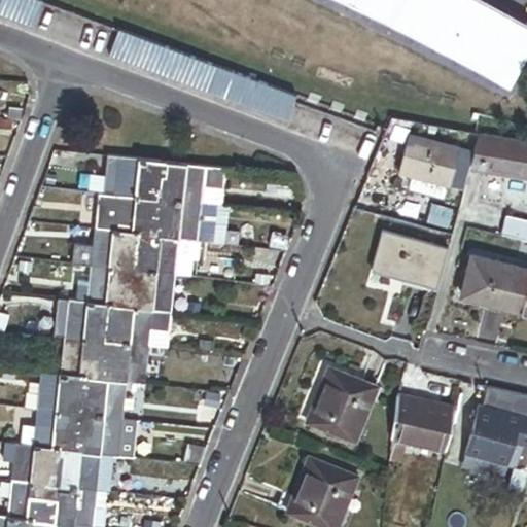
[(0,0),(0,15),(32,28),(40,4),(29,0),(0,0)]
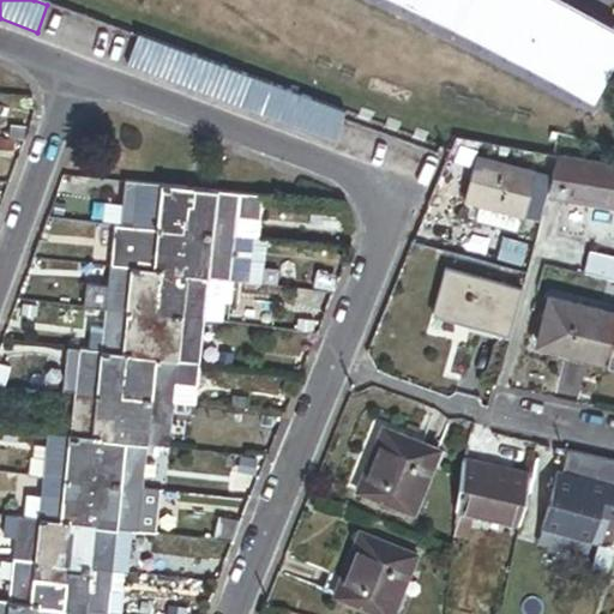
[(398,0),(417,8),(445,23),(513,56),(545,73),(579,94),(594,101),(613,61),(613,36),(571,13),(545,0),(398,0)]
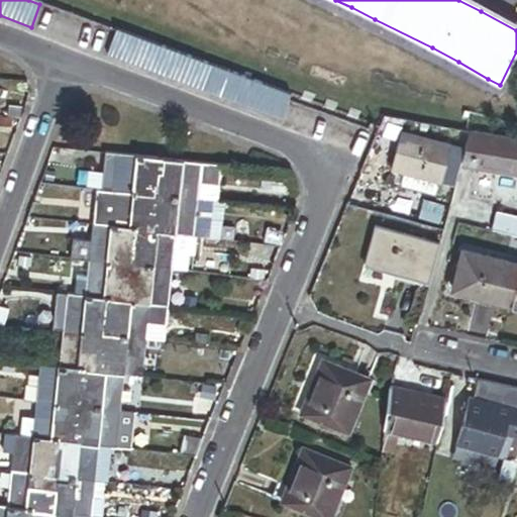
[(458,0),(481,11),(516,30),(516,21),(484,4),(476,0),(458,0)]
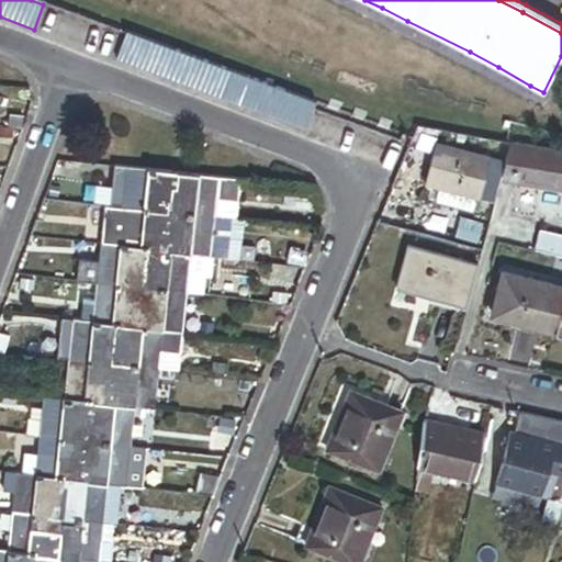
[(304,131),(314,104),(126,35),(116,62),(304,131)]
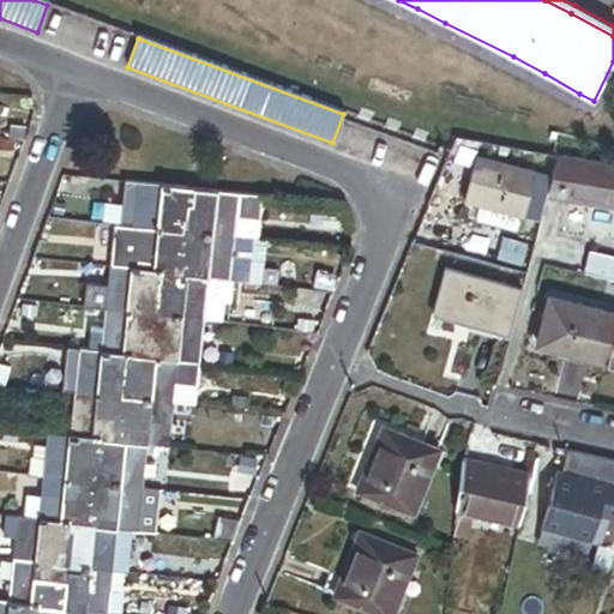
[(613,166),(558,156),(551,180),(547,196),(613,206),(613,166)]
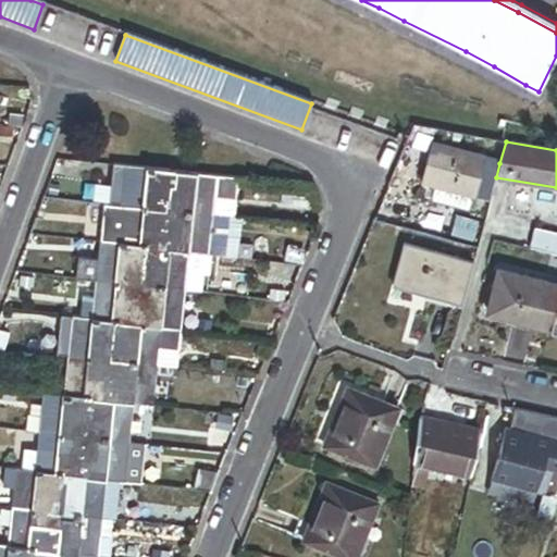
[(496,177),(499,163),(431,145),(421,183),(490,201),(496,177)]
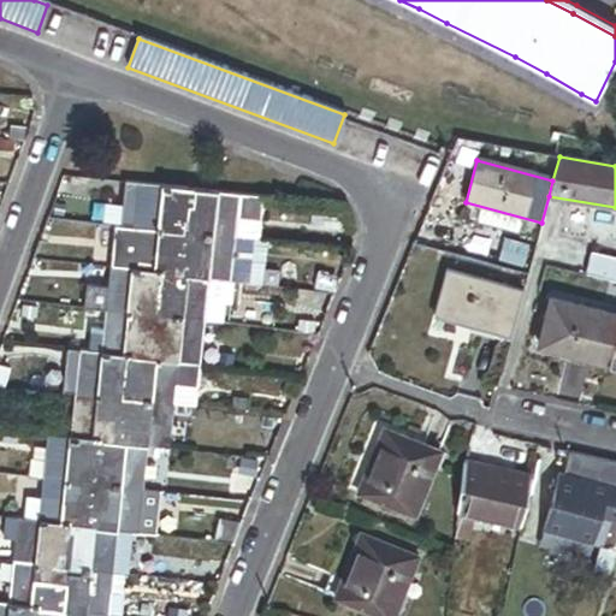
[(137,209),(141,185),(125,184),(123,207),(137,209)]
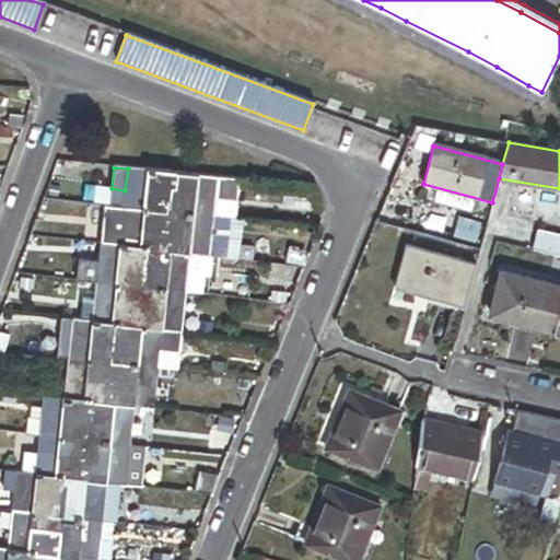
[(128,168),(125,190),(124,207),(166,211),(171,174),(128,168)]
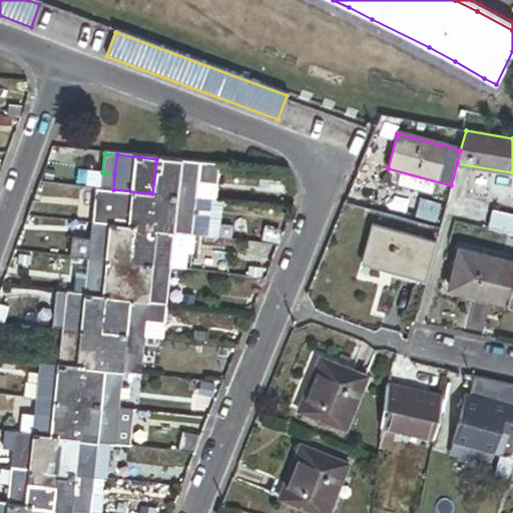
[(198,163),(156,159),(152,193),(195,198),(196,183),(198,163)]
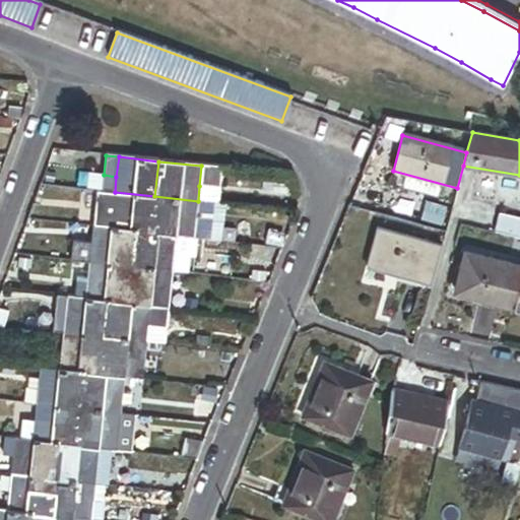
[(201,166),(199,186),(219,188),(221,168),(201,166)]
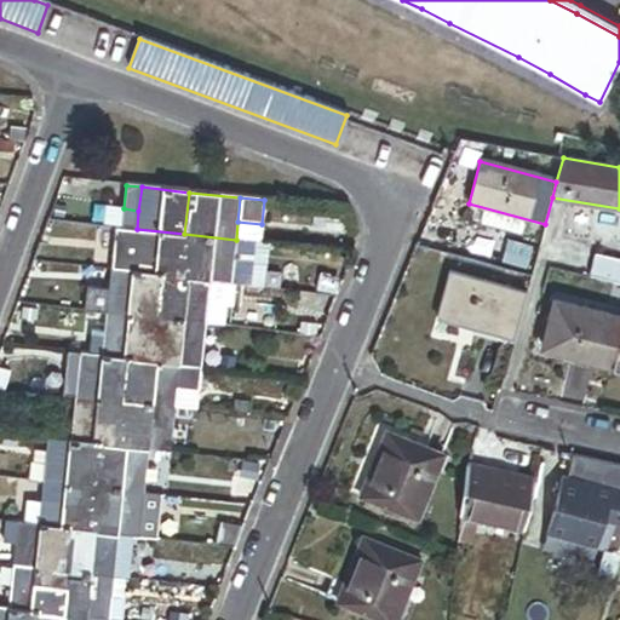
[(138,211),(124,208),(121,228),(137,229),(138,211)]
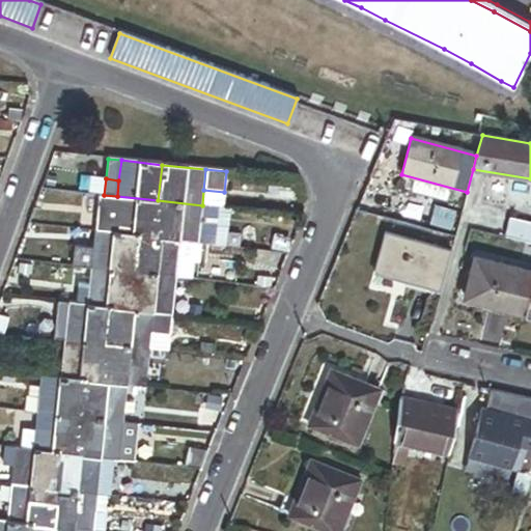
[(445,188),(415,180),(412,191),(442,198),(445,188)]
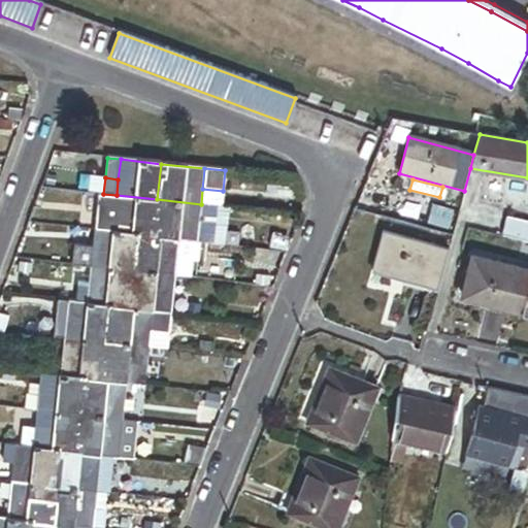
[(202,189),(201,204),(221,206),(223,191),(202,189)]
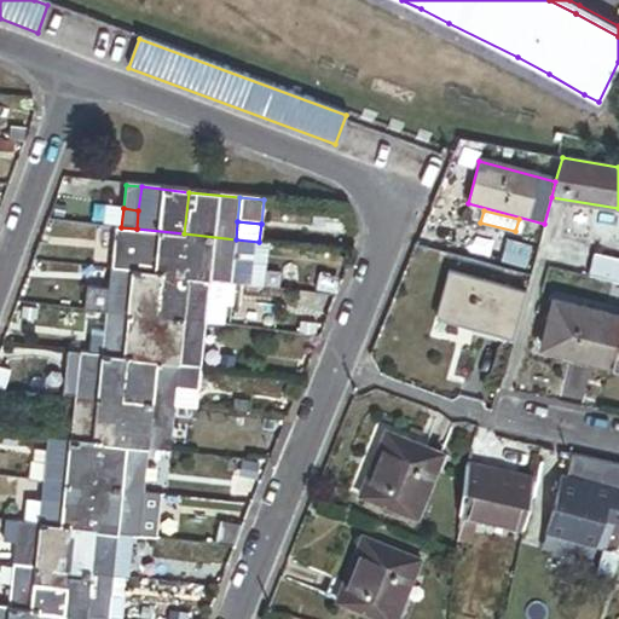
[(184,233),(137,229),(132,273),(160,276),(179,278),(184,233)]
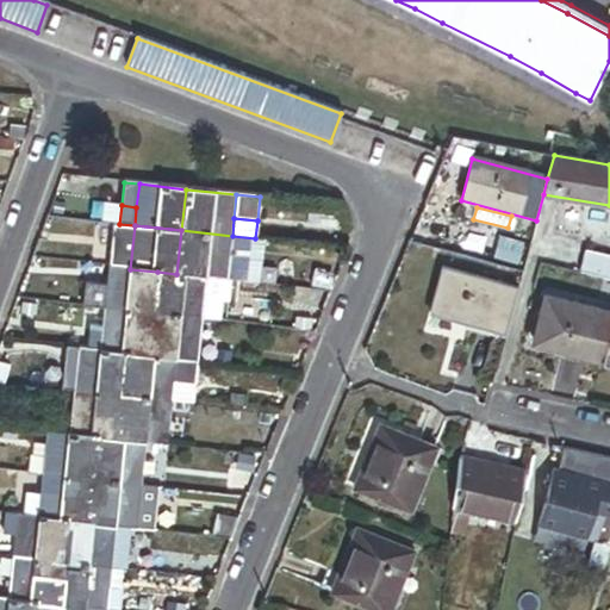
[(232,236),(181,230),(176,274),(207,278),(228,280),(232,236)]
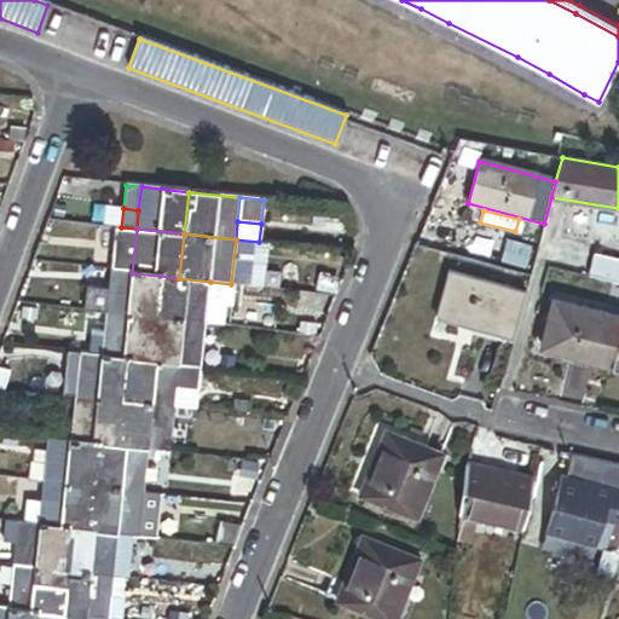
[(618,282),(618,260),(594,255),(589,276),(618,282)]
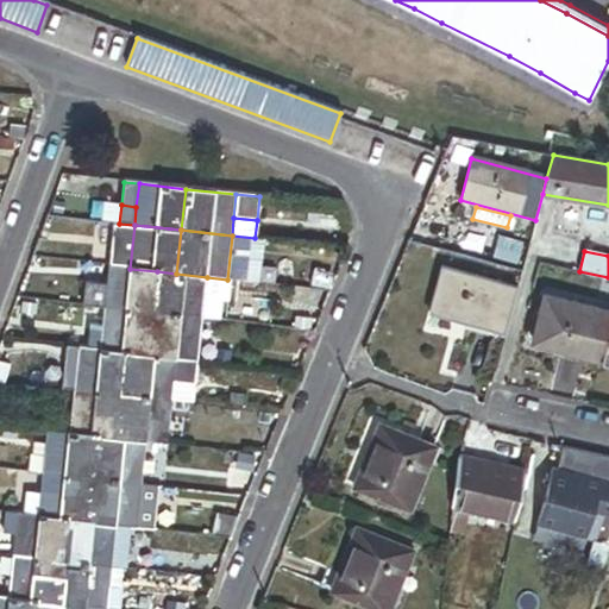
[(152,314),(157,271),(130,269),(108,267),(106,284),(104,308),(104,309),(152,314)]
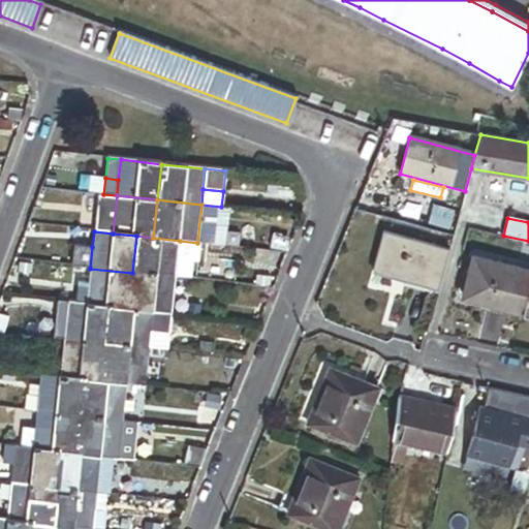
[(373,273),(437,290),(448,252),(384,234),(373,273)]
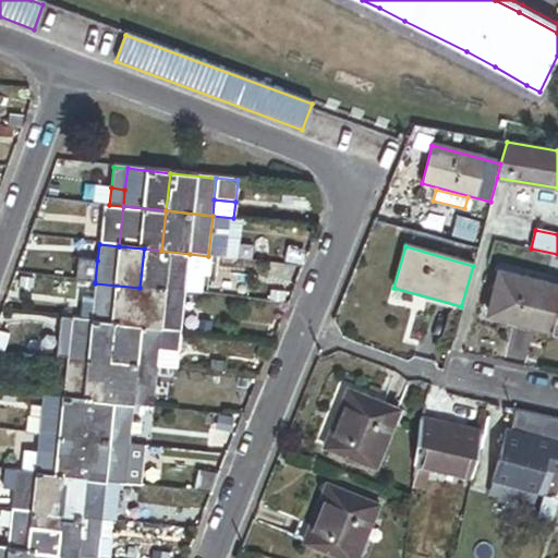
[(190,254),(161,251),(144,249),(140,288),(185,293),(186,276),(190,254)]
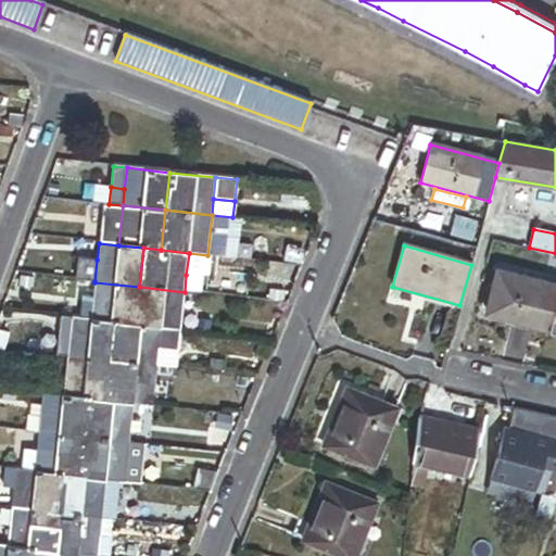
[(95,281),(97,260),(78,257),(76,279),(95,281)]
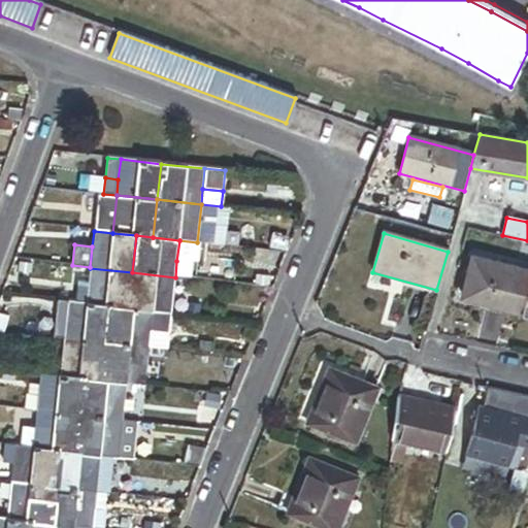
[(462,297),(522,312),(527,287),(527,270),(472,257),(462,297)]
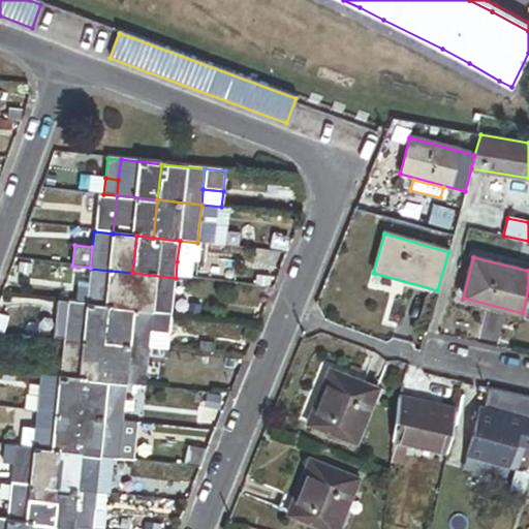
[(193,263),(177,261),(176,278),(191,279),(193,263)]
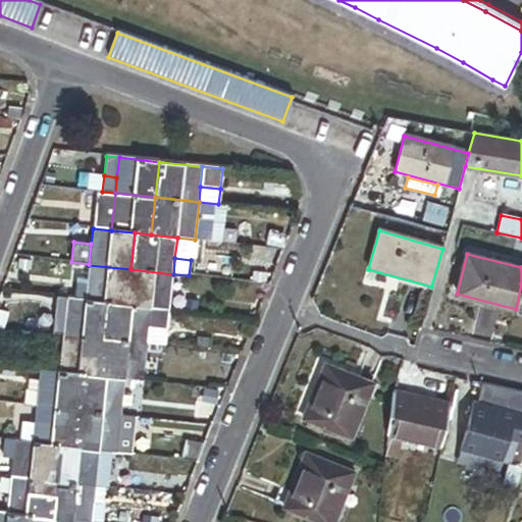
[(131,269),(89,265),(87,283),(85,301),(109,304),(126,306),(131,269)]
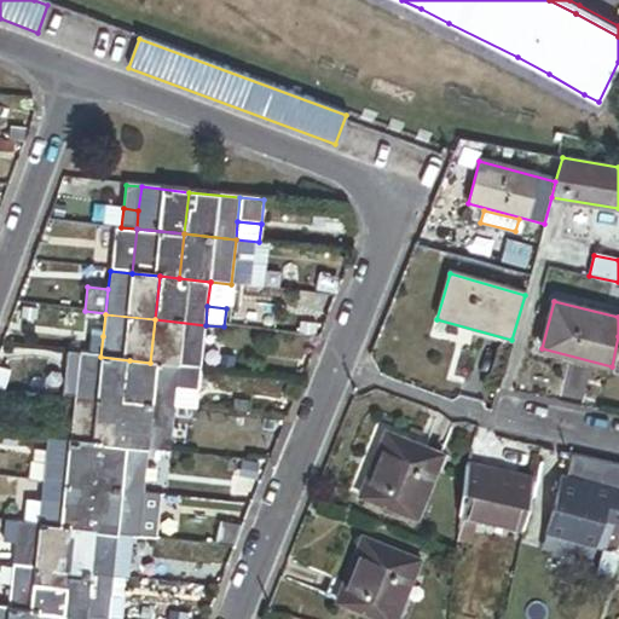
[(201,368),(206,325),(155,319),(150,363),(201,368)]
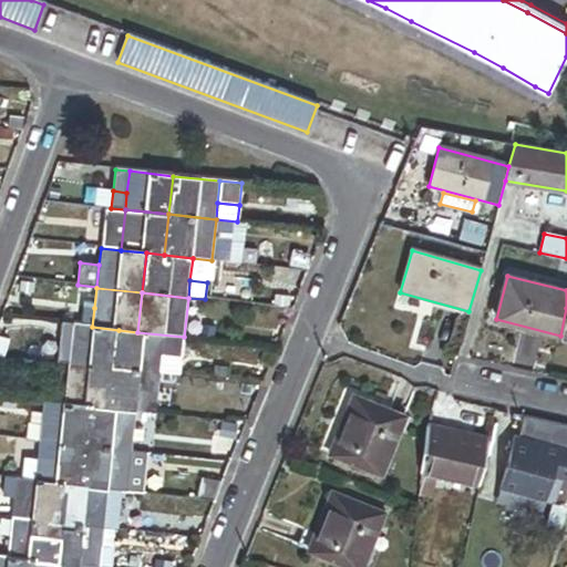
[(92,327),(94,308),(81,307),(79,326),(92,327)]
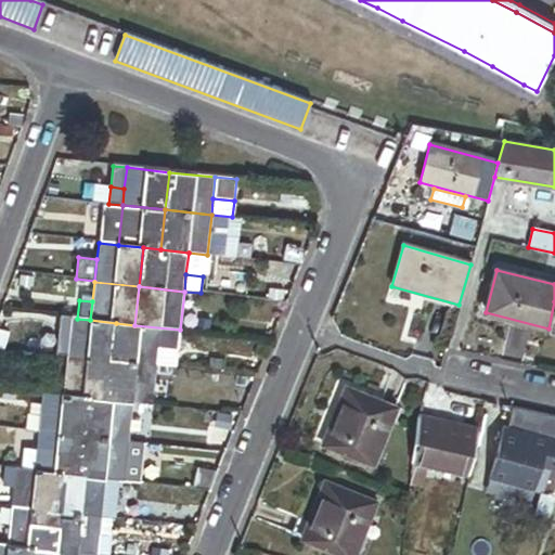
[(67,356),(72,318),(60,317),(56,355),(67,356)]
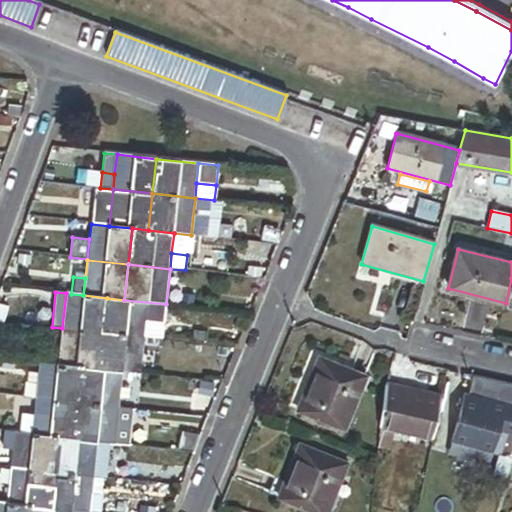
[(103,333),(107,298),(83,295),(71,294),(66,293),(62,328),(103,333)]
